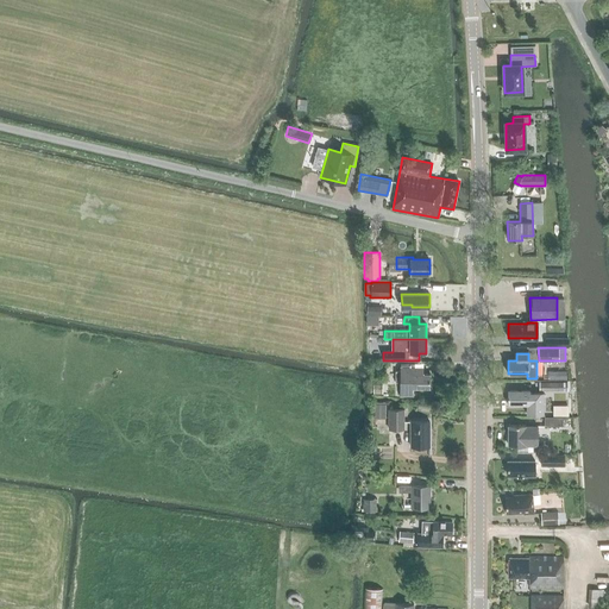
[(400,382),(400,396),(413,396),(413,388),(429,388),(429,375),(413,374),(413,364),(401,364),(401,371),(395,371),(395,382),(400,382)]
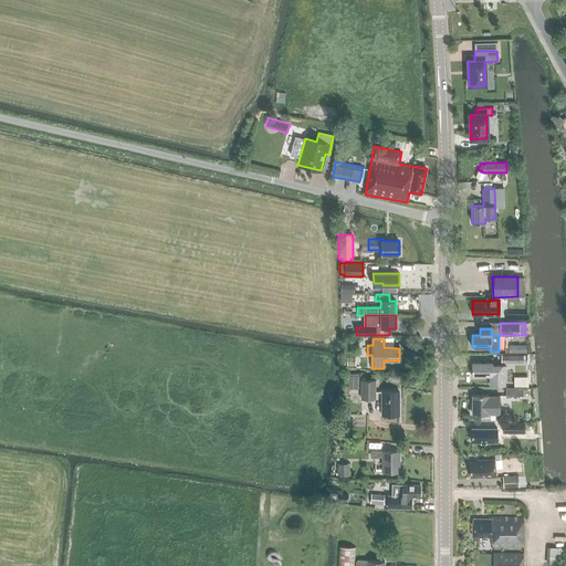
[(471,376),(490,376),(490,386),(504,385),(504,365),(492,365),(492,364),(471,364),(471,376)]
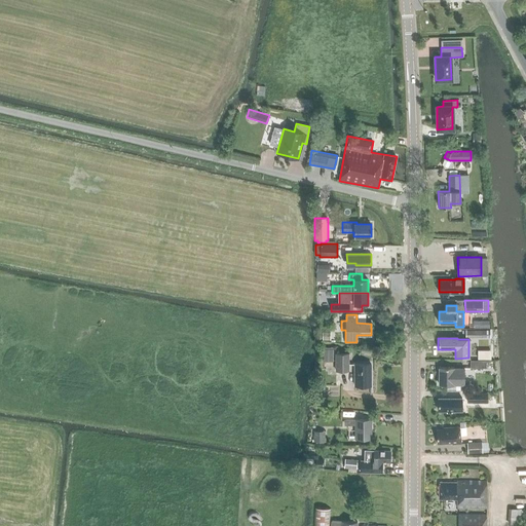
[(323,349),(323,361),(333,361),(333,349),(323,349)]
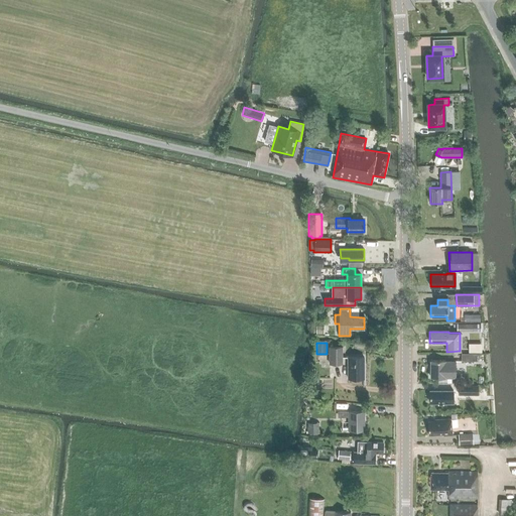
[(342,347),(329,347),(329,365),(342,364),(342,347)]
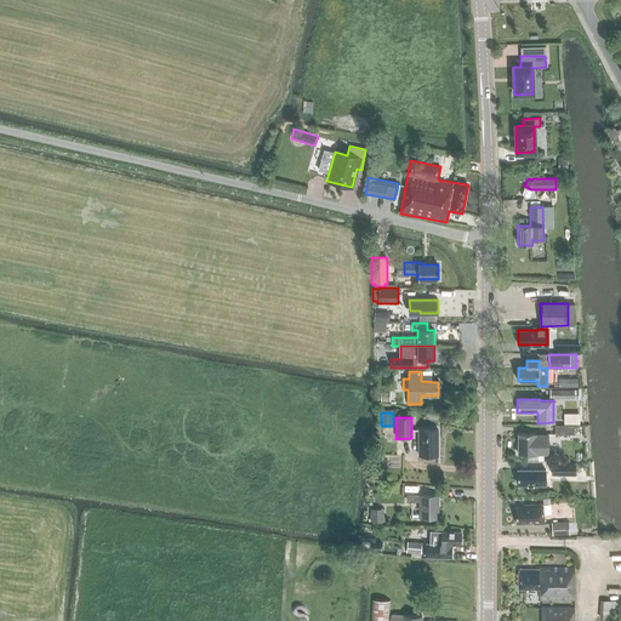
[(437,429),(417,429),(419,455),(438,455),(437,429)]
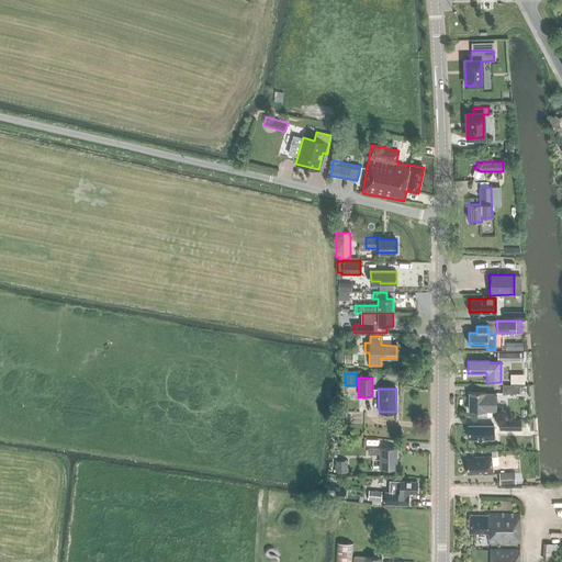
[(495,391),(468,391),(469,412),(495,411),(495,391)]
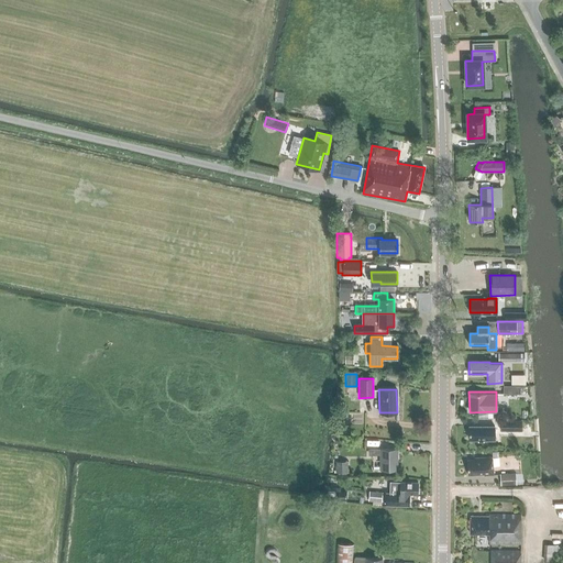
[(521,431),(521,420),(500,420),(500,431),(521,431)]
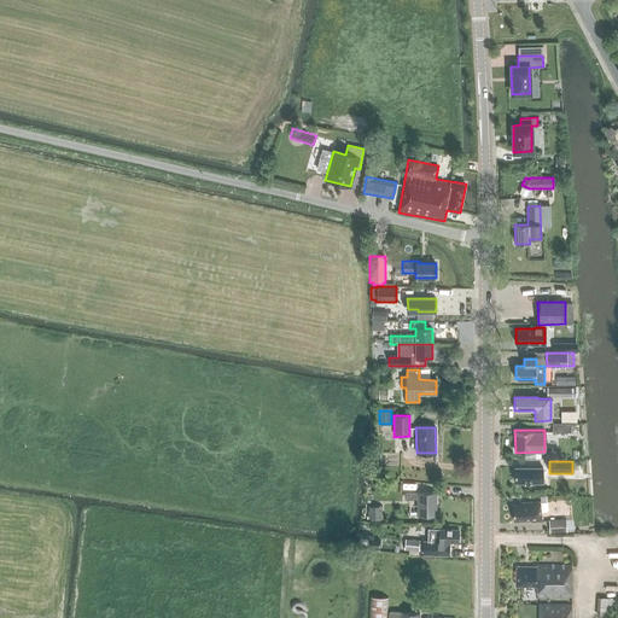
[(542,468),(514,467),(514,483),(525,483),(525,484),(530,484),(530,483),(542,483),(542,468)]
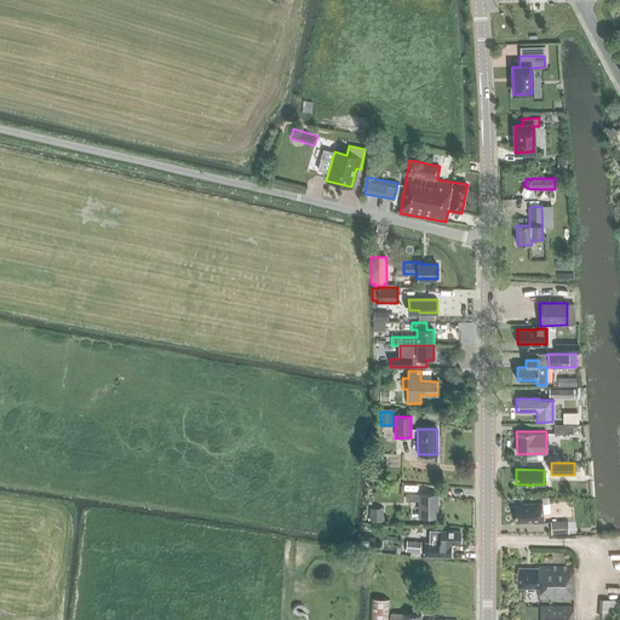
[(437,494),(418,494),(406,494),(406,500),(418,500),(418,517),(437,517),(437,494)]
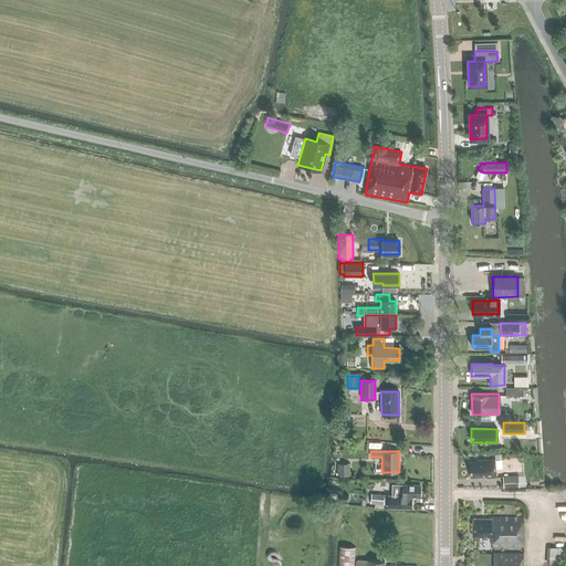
[(478,462),(470,463),(471,478),(488,477),(488,479),(496,478),(495,460),(477,461),(478,462)]
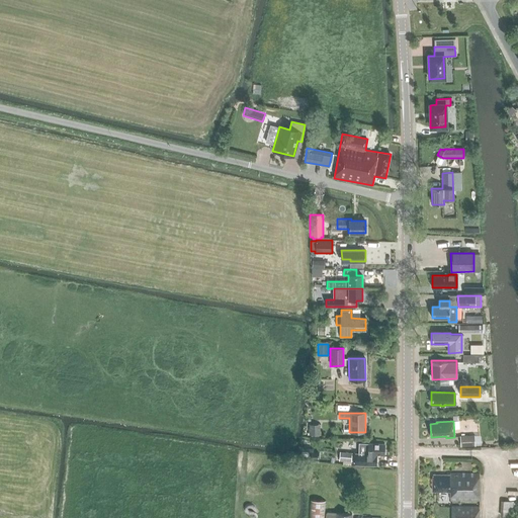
[(320,435),(320,424),(310,424),(309,434),(320,435)]
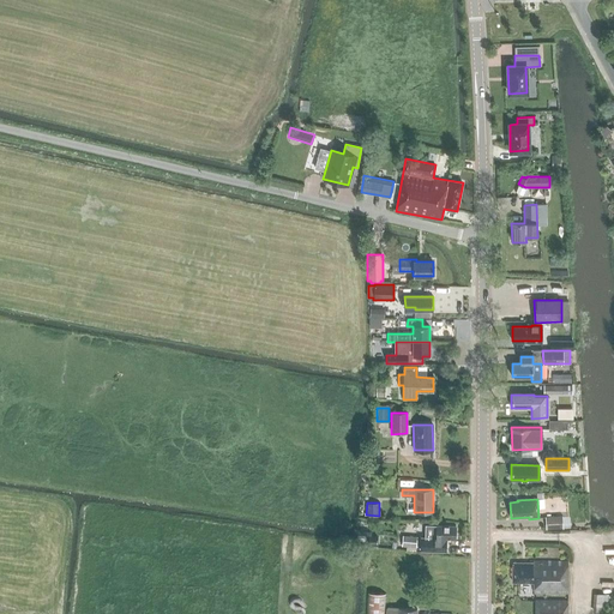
[(546,529),(563,528),(563,516),(546,517),(546,529)]
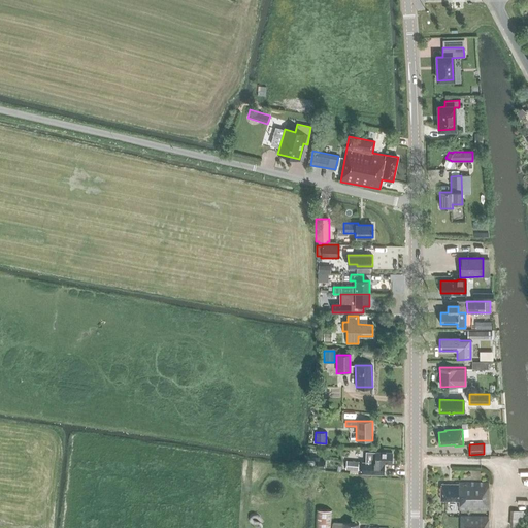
[(391,464),(392,453),(365,451),(365,462),(362,462),(361,473),(383,474),(383,463),(391,464)]
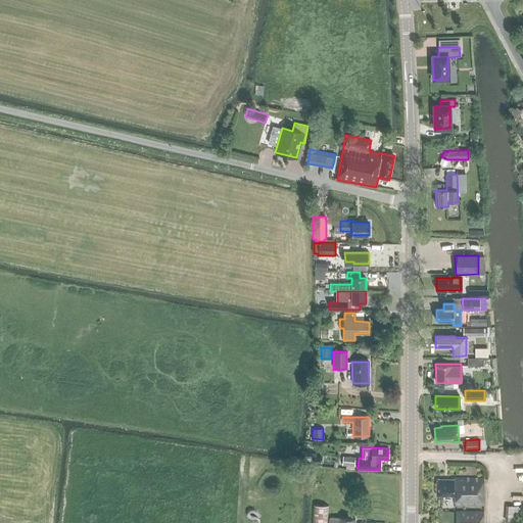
[(321,457),(308,456),(308,464),(321,465),(321,457)]
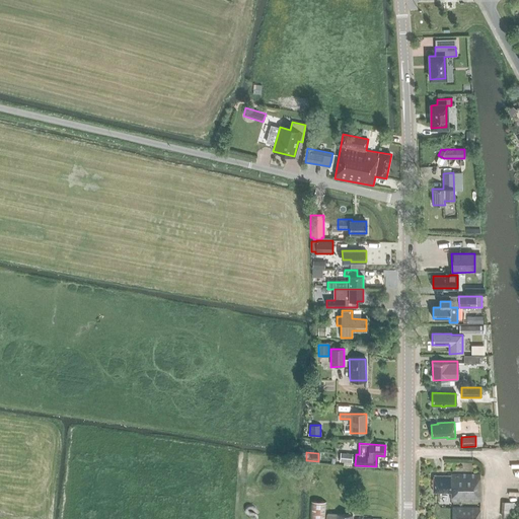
[(340,452),(340,461),(351,463),(353,453),(340,452)]
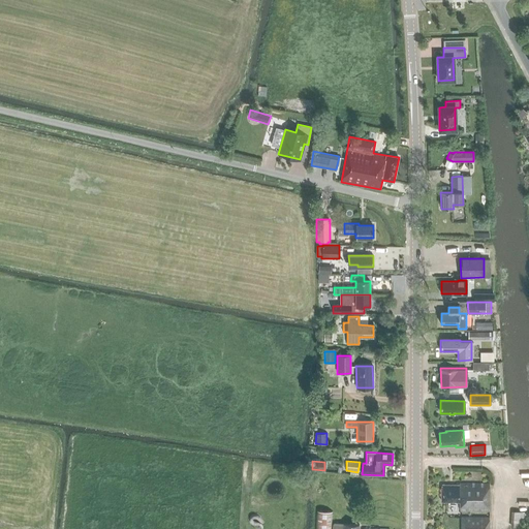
[(441,487),(441,502),(460,502),(460,511),(488,511),(489,485),(459,484),(459,487),(441,487)]
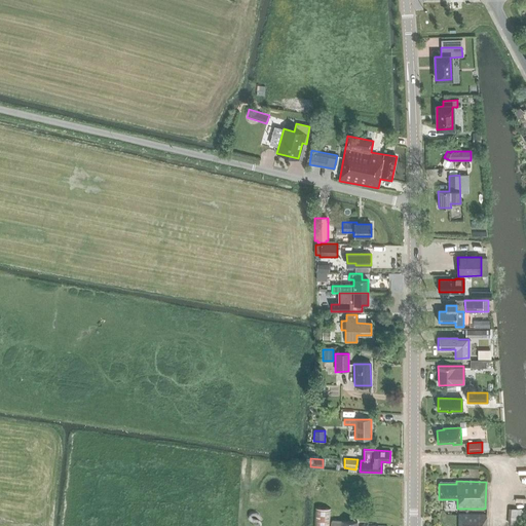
[(315,508),(314,525),(329,525),(330,509),(315,508)]
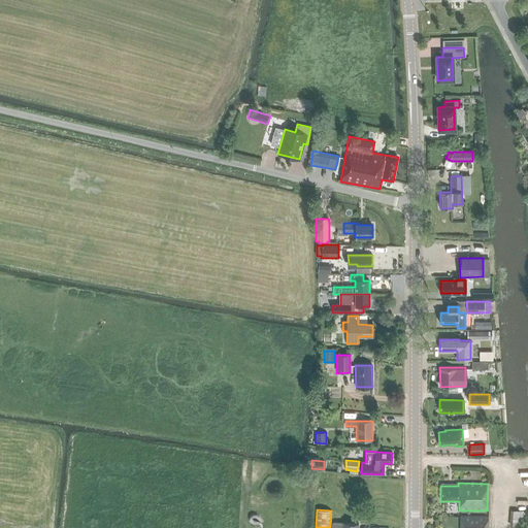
[(460,517),(460,527),(487,527),(488,517),(460,517)]
